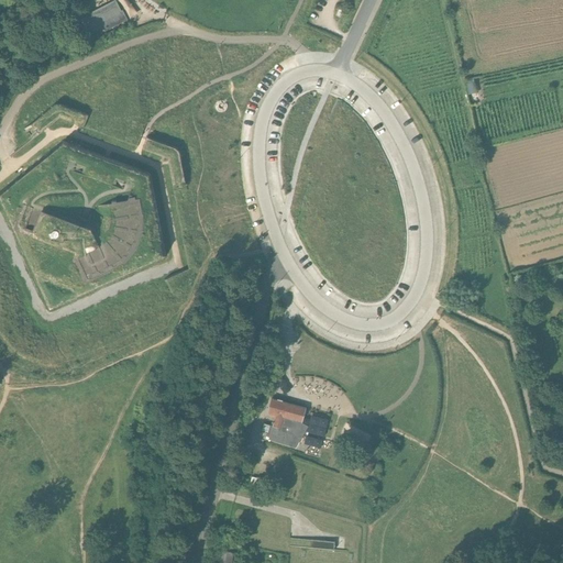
[(85,19),(95,37),(123,22),(129,20),(118,1),(85,19)]
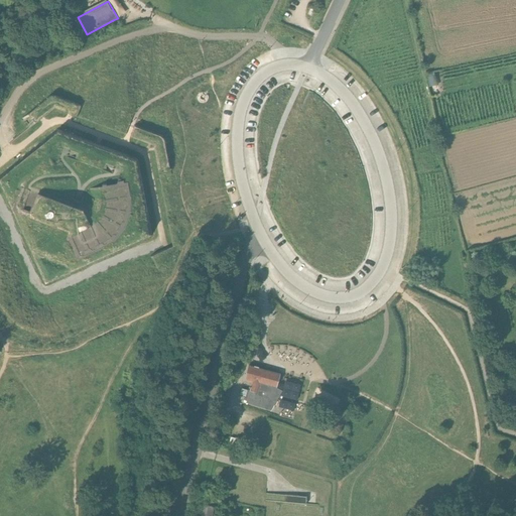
[(137,125),(135,125),(131,138),(154,146),(158,168),(159,168),(169,166),(165,141),(164,140),(164,139),(162,137),(161,136),(136,127),(137,125)]
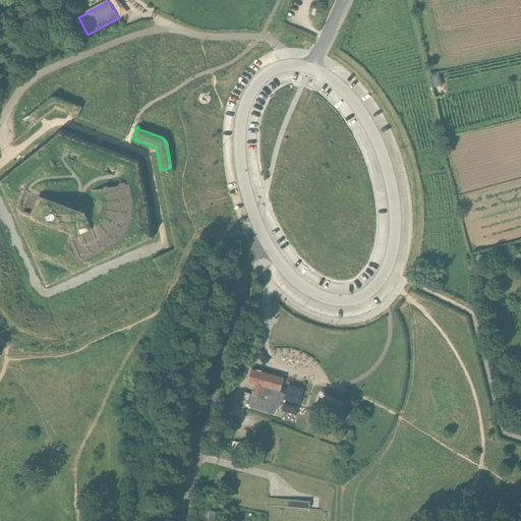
[(0,175),(0,190),(44,288),(154,239),(138,162),(99,147),(57,130),(0,175)]
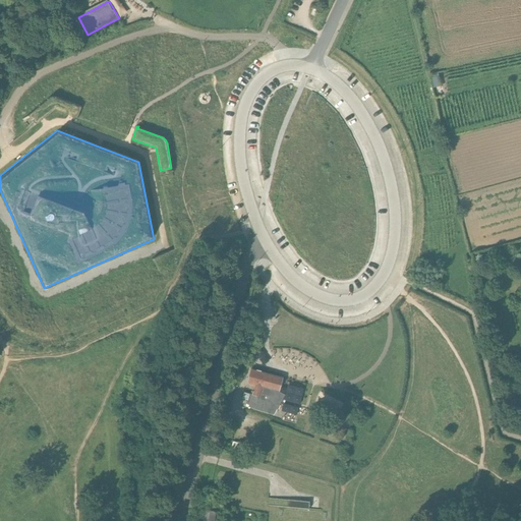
[(257,403),(255,409),(274,414),(285,395),(280,392),(284,378),(251,369),(247,383),(255,385),(252,395),(253,395),(251,401),(257,403)]
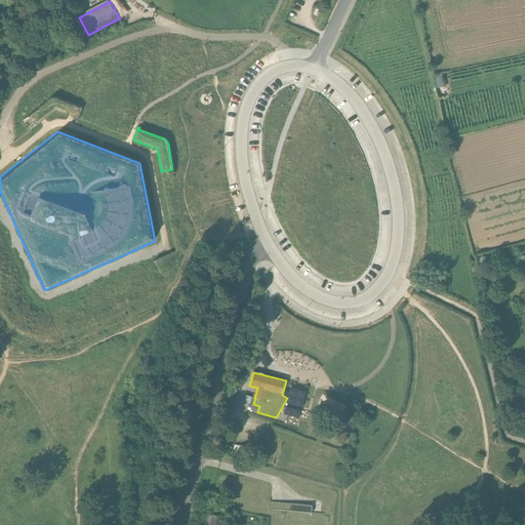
[(223,524),(225,517),(217,515),(218,509),(209,507),(208,513),(206,513),(204,524),(223,524)]
